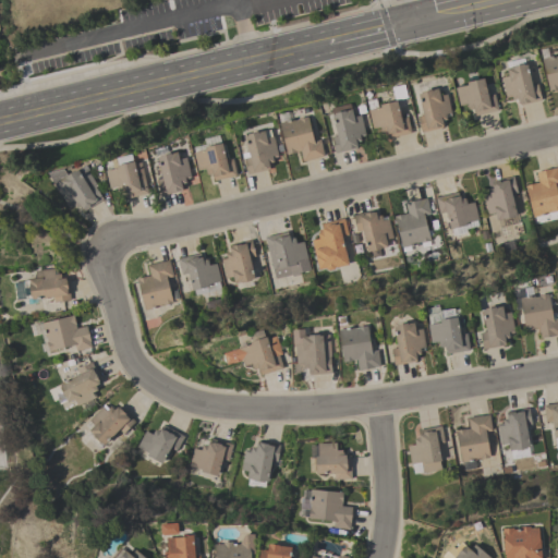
[(557,87),(548,91),(541,59),(555,55),(556,57),(557,56),(557,87)]
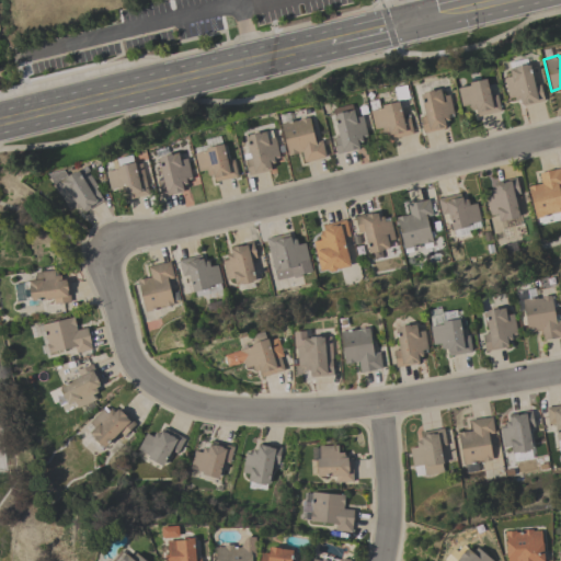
[(544,101),(522,106),(521,99),(515,101),(514,96),(508,99),(503,78),(511,76),(508,69),(515,68),(515,67),(526,64),(526,66),(529,65),(534,86),(539,84),(544,101)]
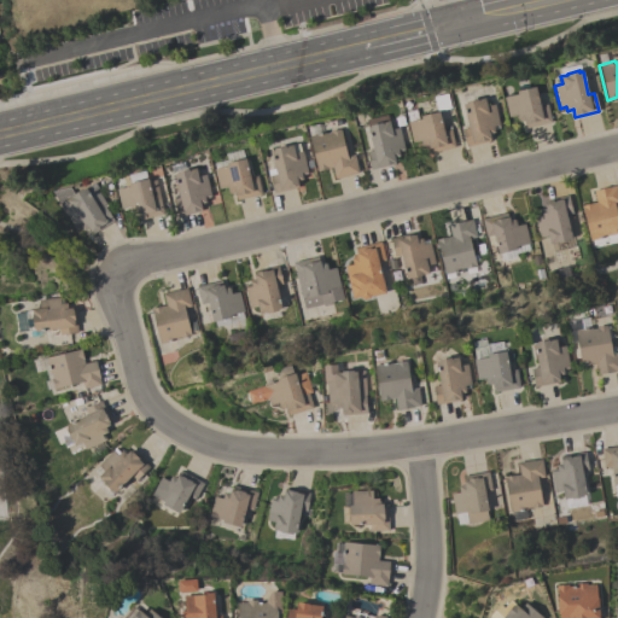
[(551,122),(526,128),(524,121),(518,122),(517,115),(508,117),(503,97),(517,94),(517,91),(535,87),(540,105),(547,104),(551,122)]
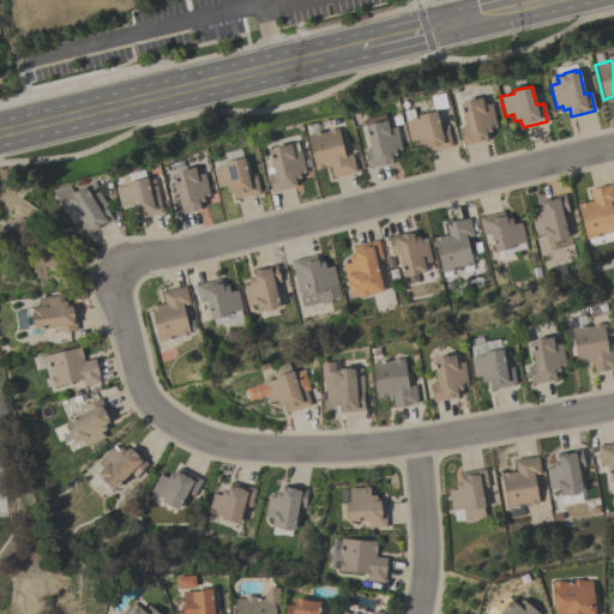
[(434,110),(431,96),(444,92),(447,108),(434,110)]
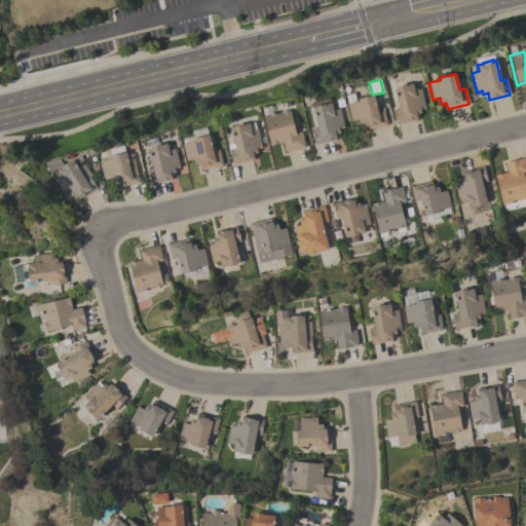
[(398,108),(393,88),(397,87),(397,86),(406,84),(406,85),(409,85),(409,84),(412,83),(414,90),(420,88),(424,106),(419,107),(421,113),(416,114),(417,120),(397,125),(392,110),(398,108)]
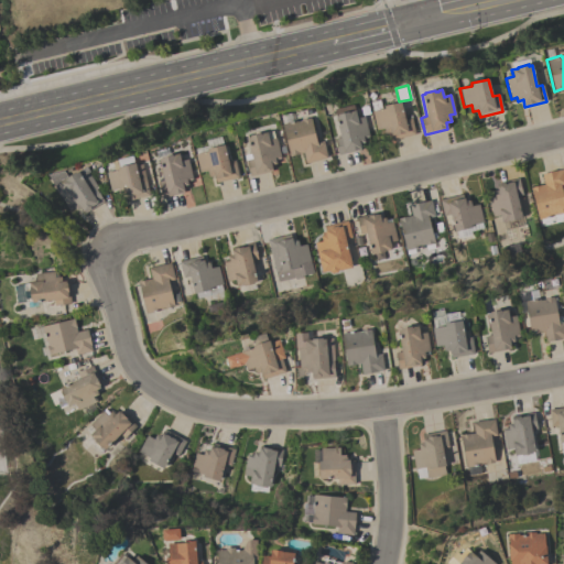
[(415,134),(392,140),(390,132),(384,133),(383,128),(376,130),(371,111),(372,111),(370,101),(379,99),(381,109),(383,108),(383,106),(400,101),(404,119),(411,118),(415,134)]
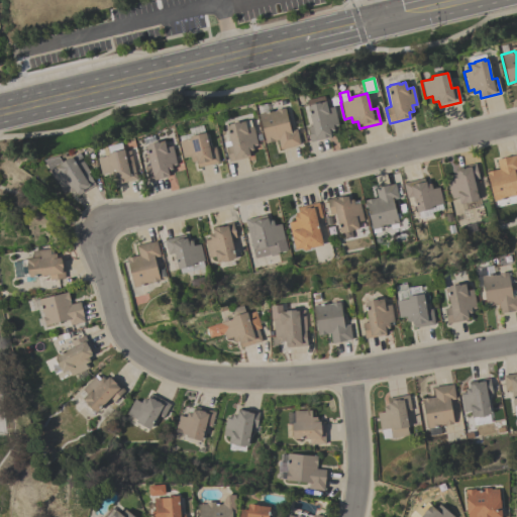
[(312,126),(307,107),(308,106),(307,101),(323,97),(324,102),(325,101),(327,108),(333,106),(338,125),(334,126),(334,124),(332,125),(333,130),(329,131),(330,137),(310,142),(306,127),(312,126)]
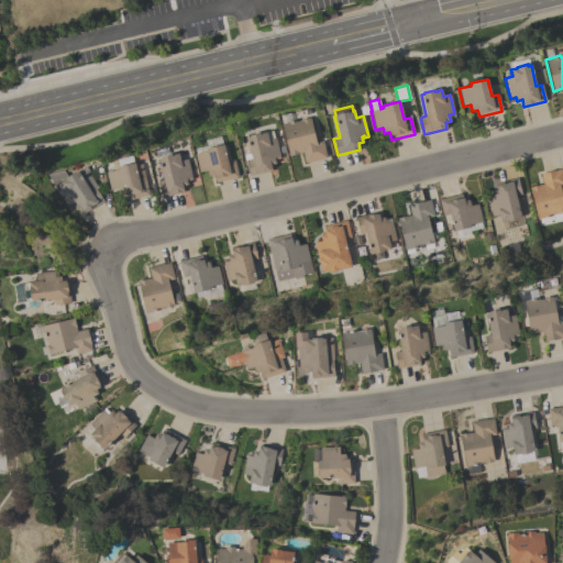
[(327,157),(305,163),(302,153),(289,156),(282,123),(296,120),(296,121),(300,120),(310,118),(316,143),(322,141),(327,157)]
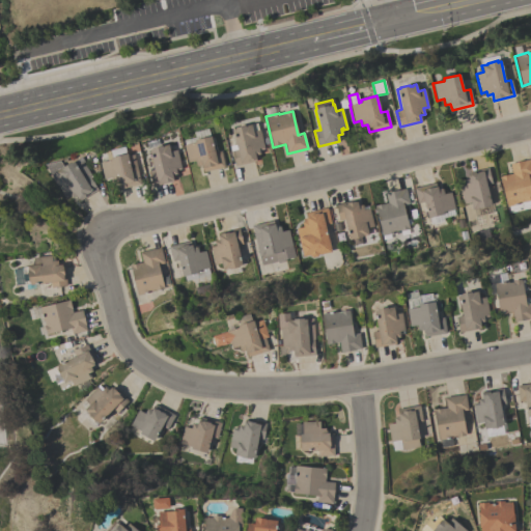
[(264,149),(259,150),(259,154),(255,155),(256,159),(254,160),(254,162),(235,166),(232,150),(231,151),(229,142),(234,141),(231,129),(257,123),(258,130),(259,130),(264,149)]
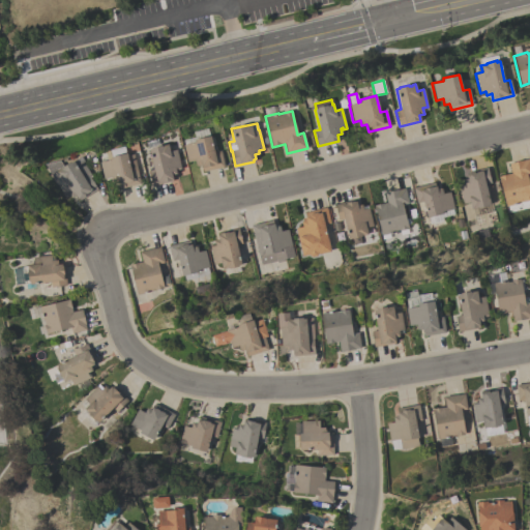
[(224,167),(202,172),(201,165),(196,166),(195,160),(187,163),(183,145),(195,142),(195,140),(210,136),(214,152),(221,151),(224,167)]
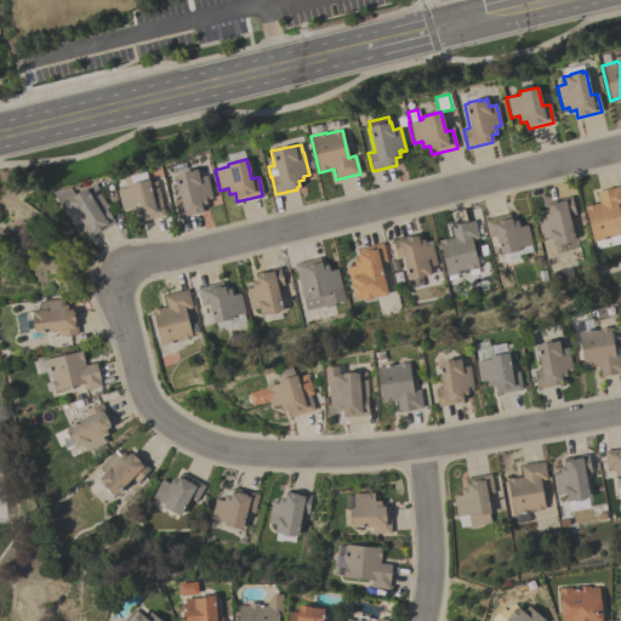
[(184,214),(186,216),(178,218),(175,199),(180,198),(175,175),(178,175),(177,172),(189,170),(189,171),(193,171),(193,170),(197,169),(200,182),(201,180),(200,177),(206,175),(212,198),(206,199),(206,204),(201,205),(203,210),(184,214)]
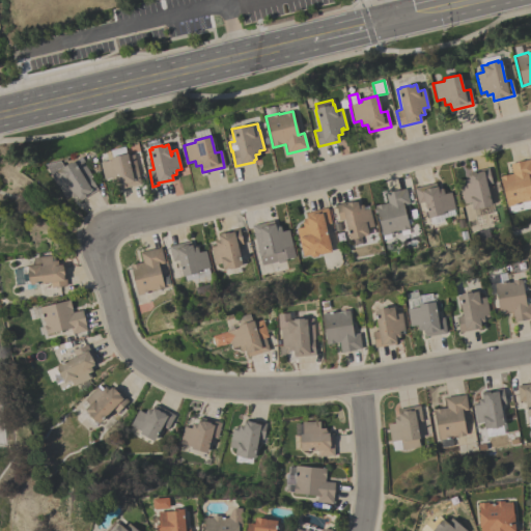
[(141,184),(117,190),(114,177),(104,179),(100,163),(111,160),(111,158),(127,154),(128,156),(134,155),(141,184)]
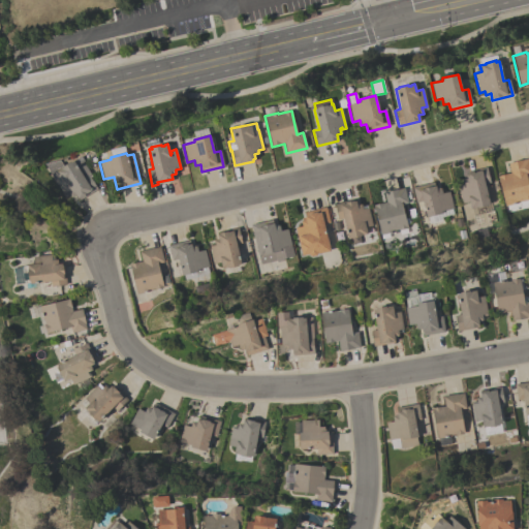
[(97,189),(79,200),(75,195),(71,197),(68,193),(64,196),(44,165),(49,162),(59,160),(63,166),(70,161),(71,163),(73,161),(71,158),(75,156),(79,154),(80,157),(80,158),(81,160),(82,160),(92,176),(90,177),(97,189)]
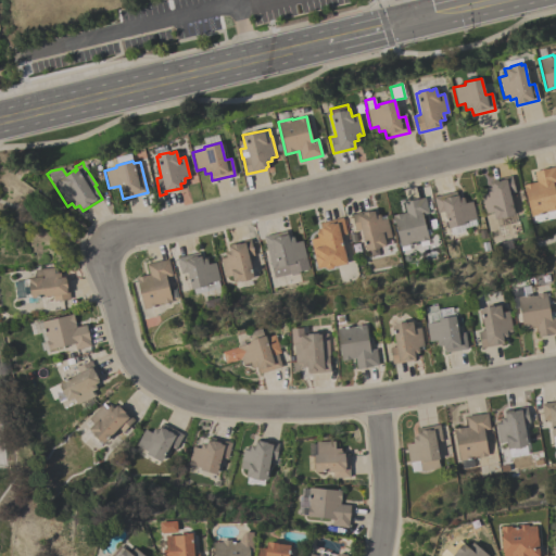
[(555,169),(555,184),(553,185),(555,197),(555,210),(550,212),(550,211),(545,212),(545,214),(531,217),(523,185),(536,181),(533,172),(555,166),(555,169)]
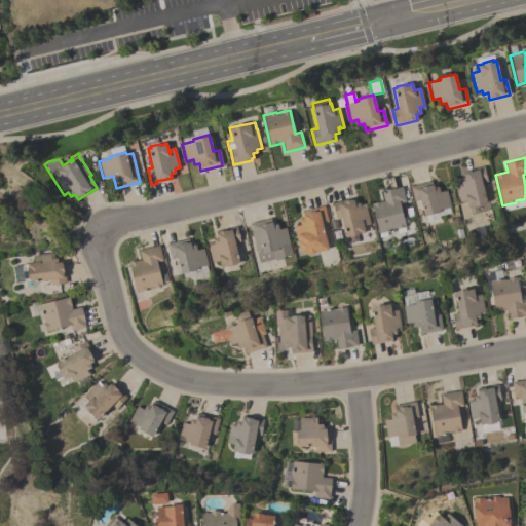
[(466,201),(459,202),(456,185),(460,184),(459,179),(464,178),(462,171),(484,166),(487,182),(482,183),(486,202),(484,203),(484,205),(475,208),(475,207),(467,208),(466,201)]
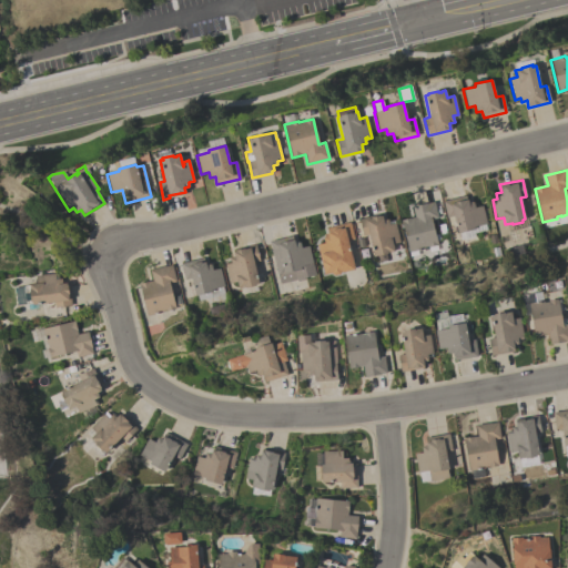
[(465,195),(466,200),(467,200),(468,202),(472,201),(472,203),(474,202),(475,208),(482,205),(486,224),(485,224),(486,230),(475,232),(475,230),(457,233),(453,216),(446,217),(443,201),(465,195)]
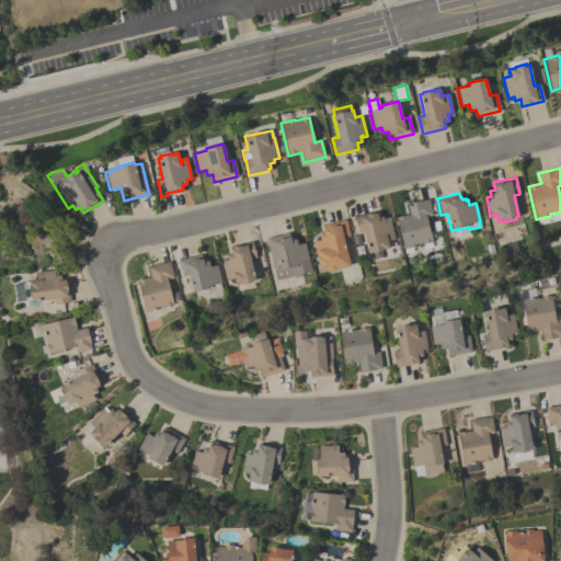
[(428,198),(432,215),(426,217),(430,231),(433,231),(434,237),(431,238),(432,242),(431,242),(432,247),(424,248),(423,243),(418,244),(418,245),(412,247),(412,251),(404,253),(396,218),(410,215),(407,204),(428,198)]
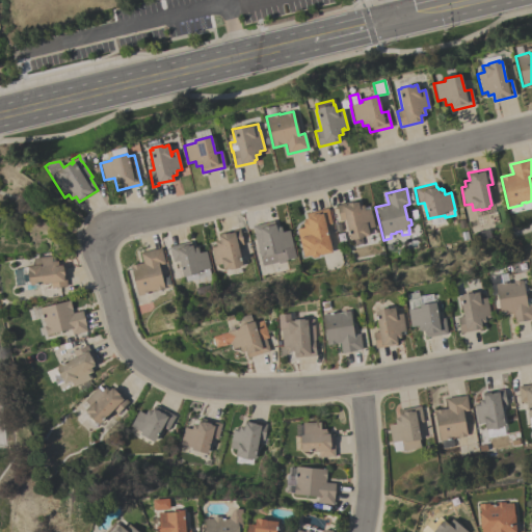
[(345,219),(340,220),(336,205),(346,203),(347,205),(357,202),(358,206),(363,205),(364,210),(370,209),(374,227),(367,229),(369,235),(363,236),(363,238),(353,240),(352,238),(349,239),(345,219)]
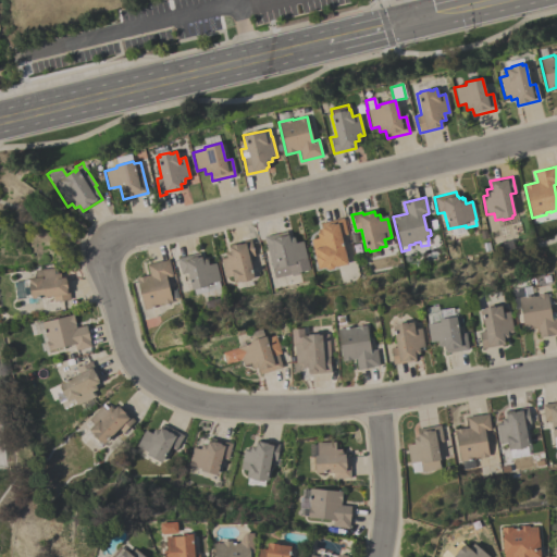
[(347,263),(334,267),(333,269),(327,270),(324,269),(324,268),(318,269),(313,256),(314,256),(310,239),(318,238),(317,233),(318,232),(321,231),(320,227),(321,227),(320,223),(343,218),(346,234),(341,235),(342,244),(347,263)]
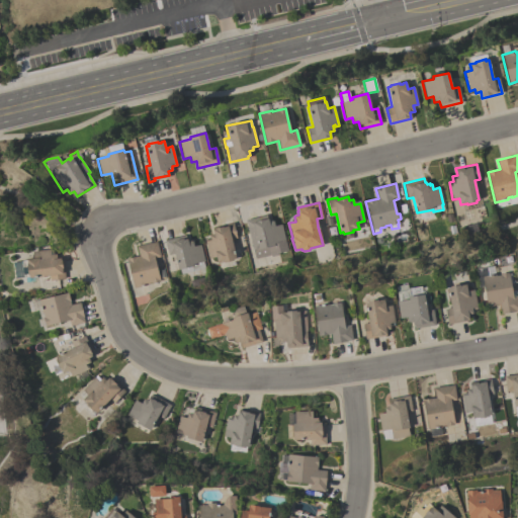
[(245,220),(267,214),(269,221),(271,221),(272,221),(273,221),(274,226),(281,225),(285,241),(274,244),(274,246),(273,246),(274,251),(261,255),(260,250),(253,251),(245,220)]
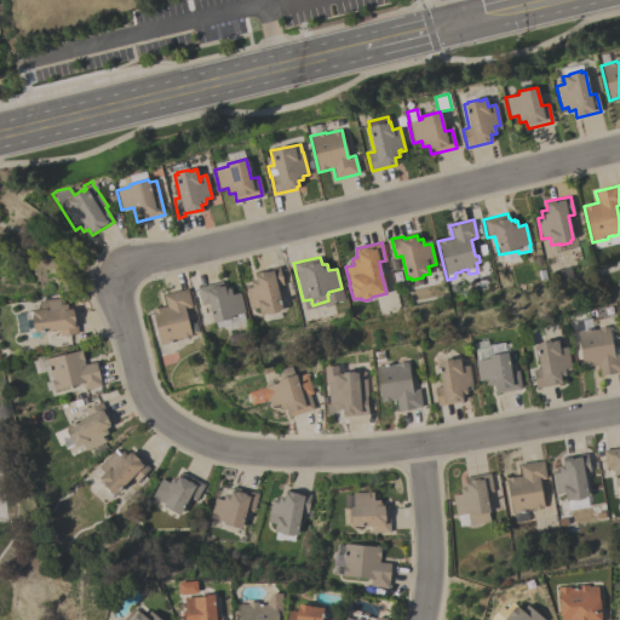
[(246,288),(252,287),(250,281),(256,280),(254,273),(279,267),(283,285),(277,286),(282,310),(279,310),(280,313),(268,315),(268,314),(259,316),(258,308),(250,309),(246,288)]
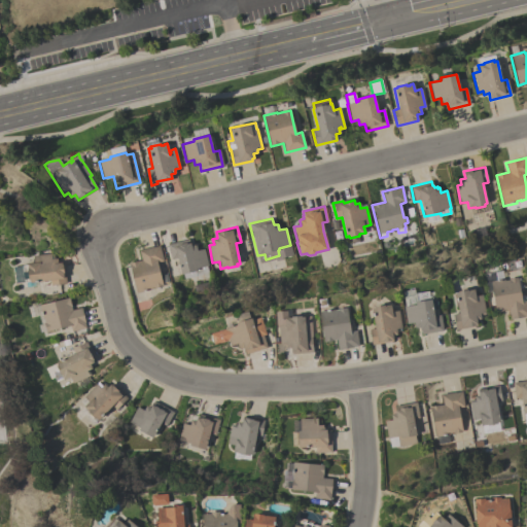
[(208,266),(206,266),(208,273),(183,279),(182,274),(181,275),(177,258),(171,259),(167,244),(189,239),(190,245),(194,244),(195,245),(196,245),(197,250),(204,248),(208,266)]
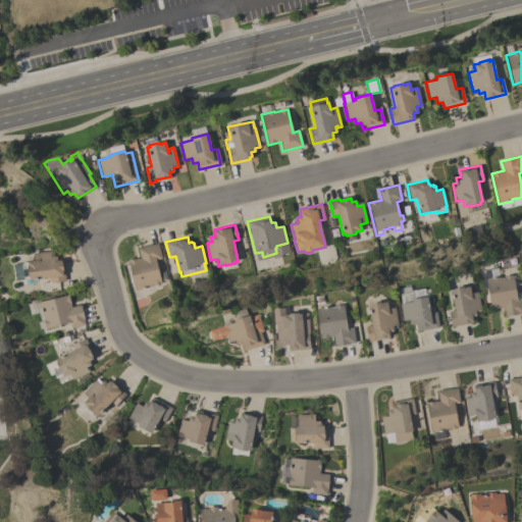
[(161,259),(156,260),(161,283),(135,290),(127,261),(140,258),(137,249),(140,248),(140,247),(151,245),(151,246),(158,244),(161,259)]
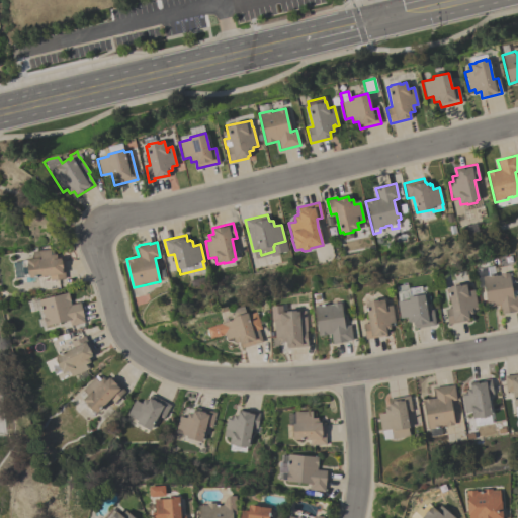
[(50,249),(51,255),(56,254),(57,258),(61,258),(61,260),(63,260),(65,279),(50,281),(49,276),(29,278),(29,277),(23,277),(21,261),(26,260),(26,259),(32,258),(32,251),(50,249)]
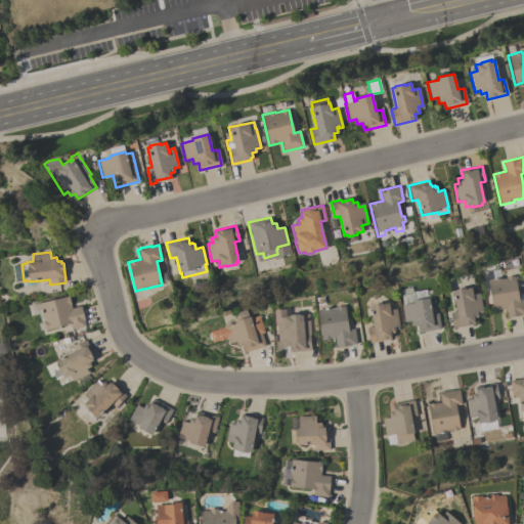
[(523,314),(507,317),(506,308),(492,310),(487,280),(500,278),(499,273),(513,271),(514,277),(516,276),(518,285),(520,284),(521,286),(517,287),(519,300),(523,299),(523,314)]
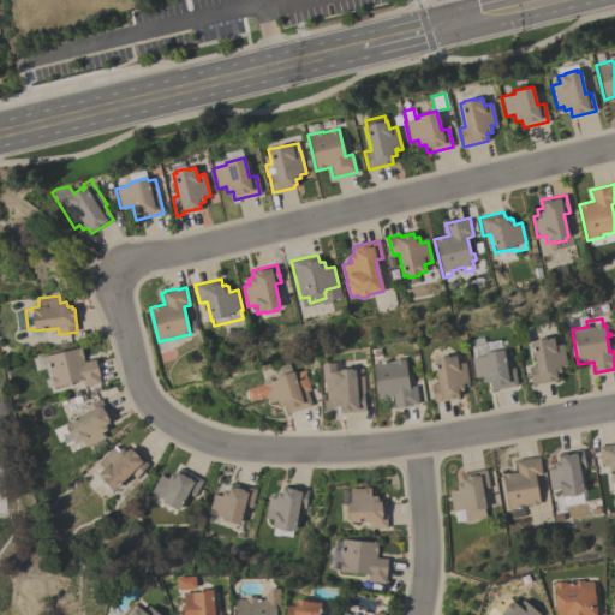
[(529,366),(535,365),(531,342),(535,342),(533,340),(545,338),(545,340),(548,339),(554,338),(555,346),(562,345),(566,366),(560,368),(561,372),(556,374),(556,378),(554,378),(554,380),(532,386),(529,366)]
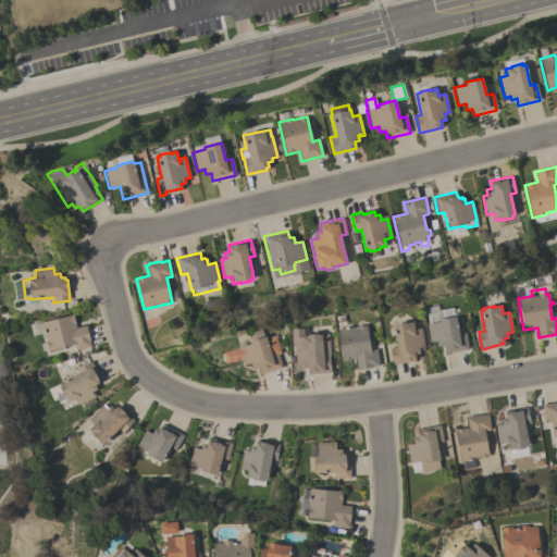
[(468,349),(445,354),(444,347),(441,347),(438,347),(437,342),(430,343),(426,324),(429,324),(428,316),(438,313),(438,310),(453,308),(454,317),(456,317),(458,334),(466,333),(468,349)]
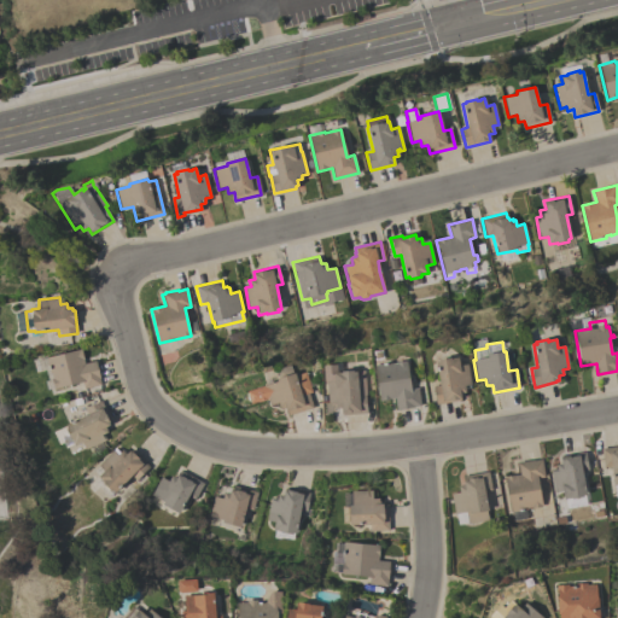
[(81,349),(85,363),(95,361),(101,385),(83,389),(82,383),(56,390),(54,388),(52,379),(48,380),(45,371),(39,372),(36,361),(81,349)]
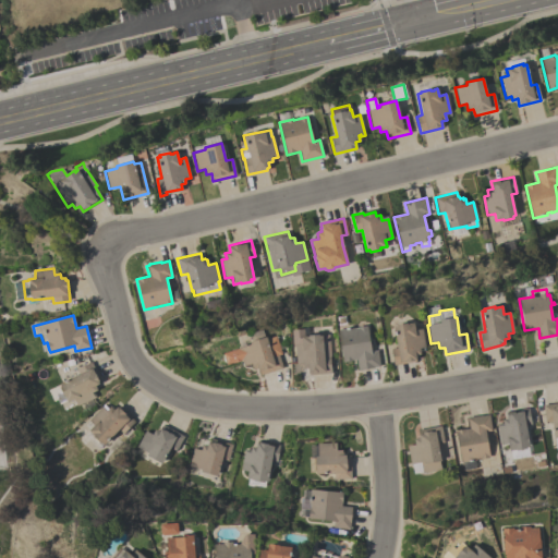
[(391,349),(397,348),(393,327),(397,326),(396,325),(407,323),(407,325),(409,324),(413,323),(414,330),(422,329),(425,348),(420,349),(421,354),(415,355),(416,360),(393,365),(391,349)]
